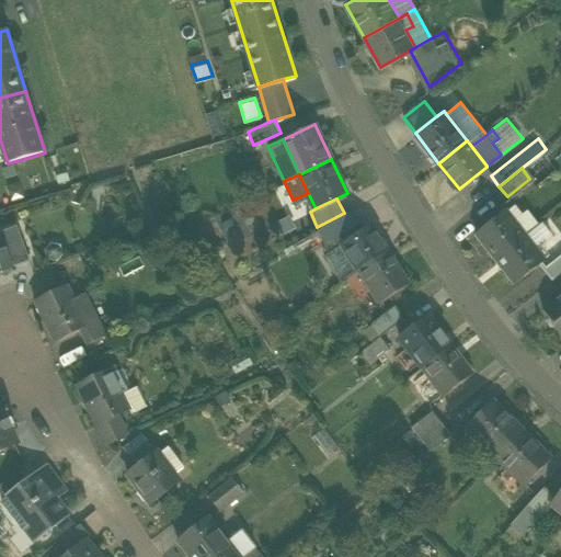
[(514,202),(504,209),(524,234),(537,223),(539,222),(527,207),(521,212),(514,202)]
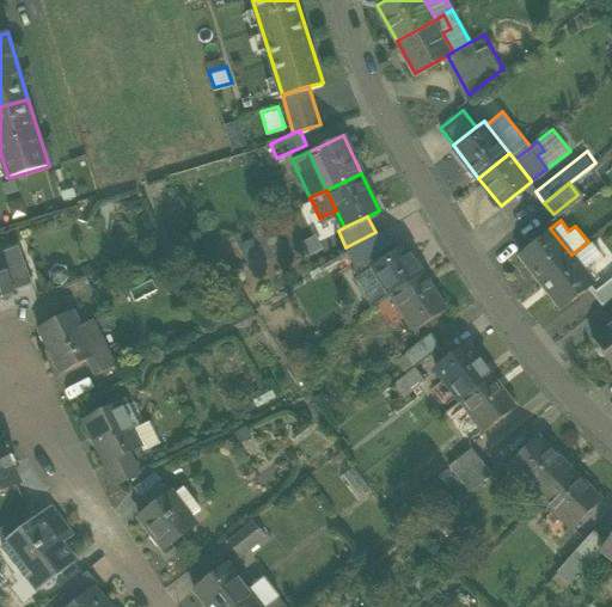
[(386,226),(375,232),(346,247),(354,261),(392,238),(386,226)]
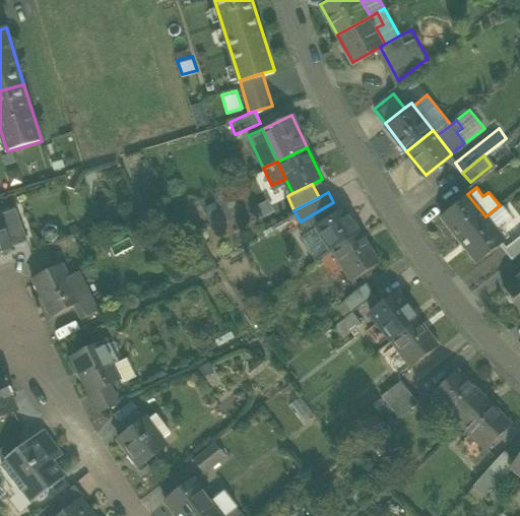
[(441,215),(458,238),(485,216),(467,194),(441,215)]
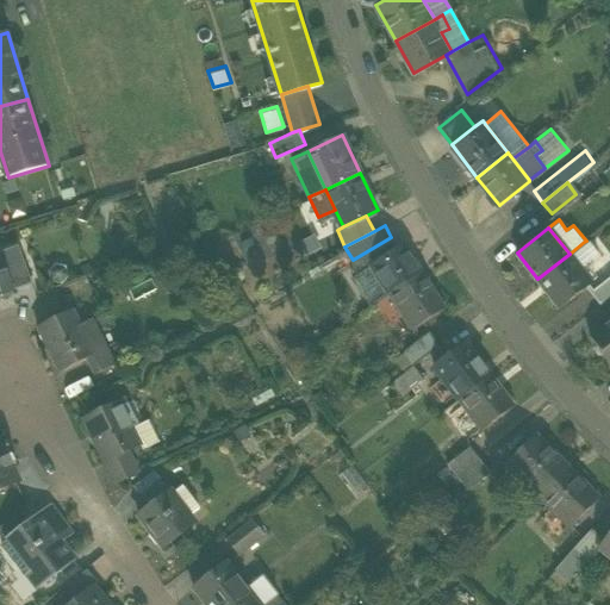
[(315,231),(299,238),(306,253),(322,244),(315,231)]
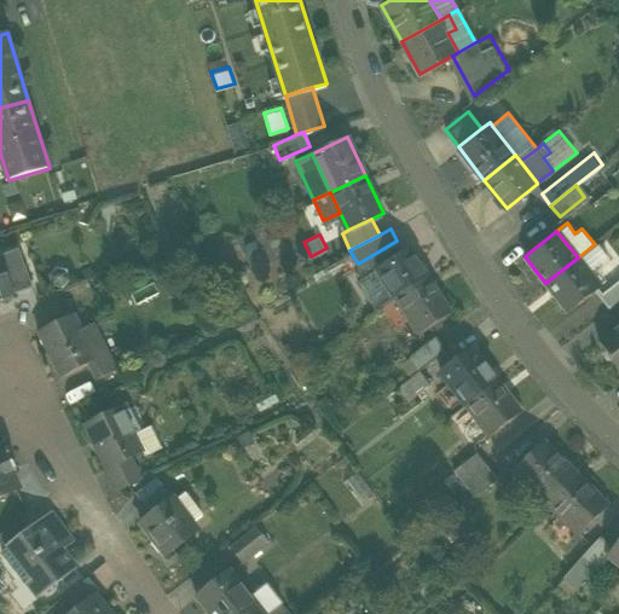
[(593,245),(578,258),(589,272),(605,260),(593,245)]
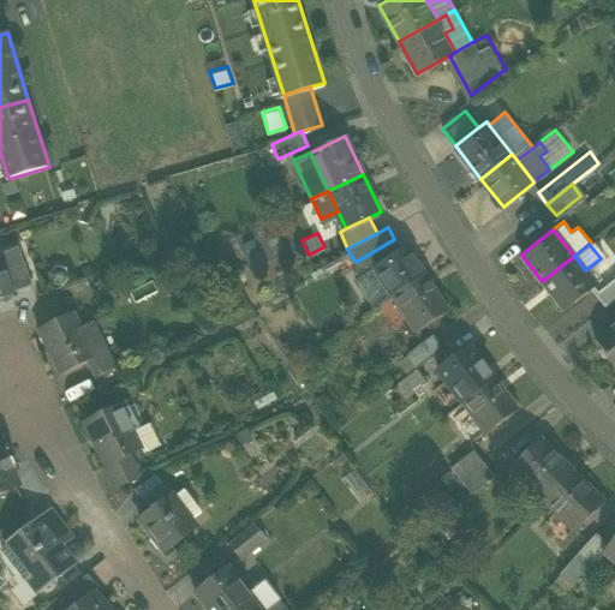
[(374,265),(392,294),(425,273),(407,245),(374,265)]
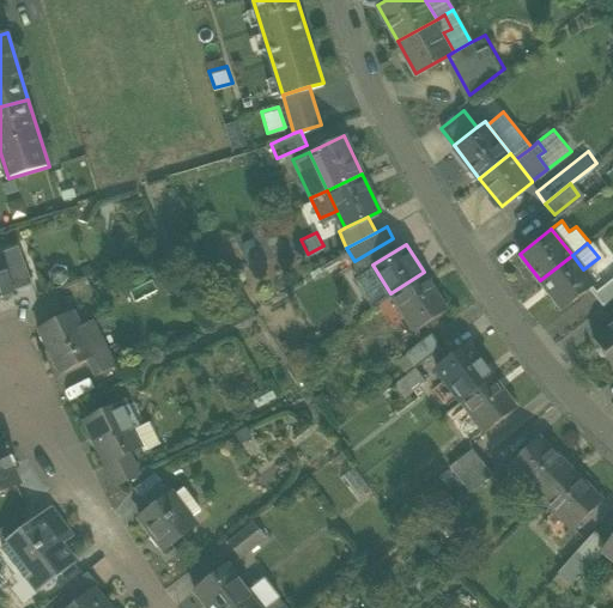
[(2,253),(16,290),(31,285),(17,247),(2,253)]
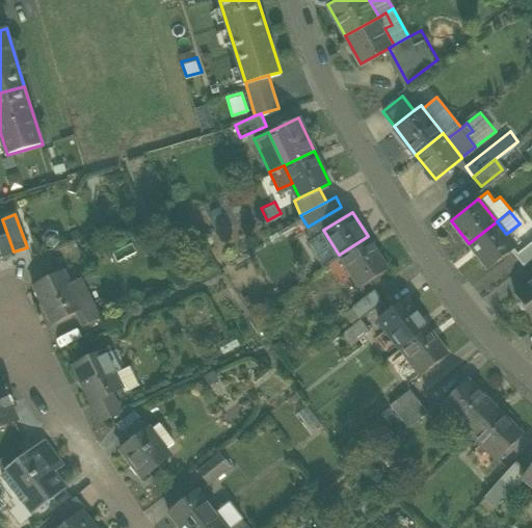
[(2,219),(0,219),(0,257),(14,252),(2,219)]
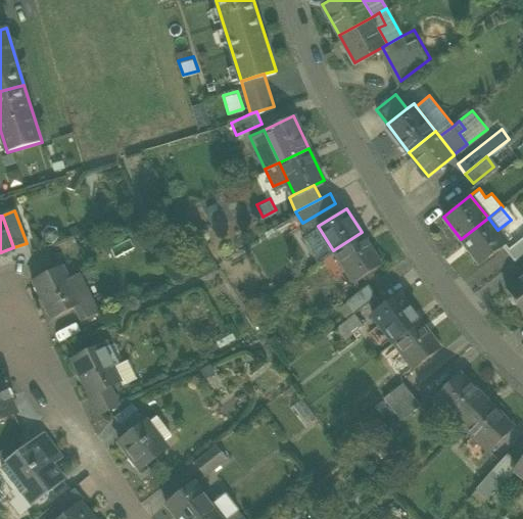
[(497,230),(488,218),(461,239),(479,263),(507,241),(497,230)]
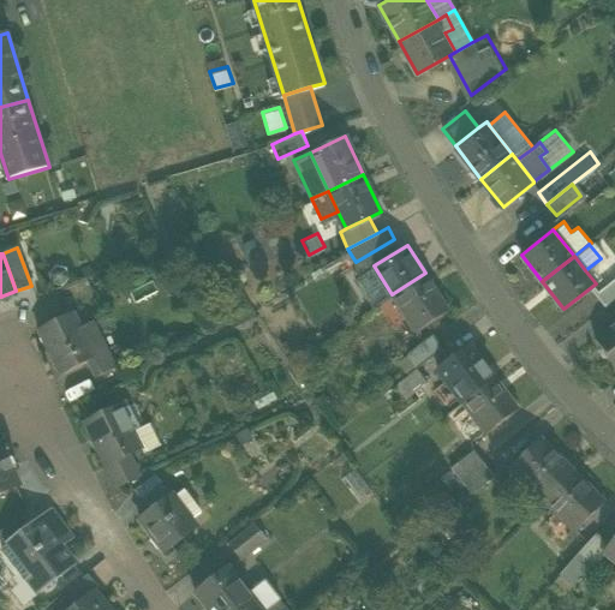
[(66,264),(55,263),(49,270),(52,280),(63,282),(70,274),(66,264)]
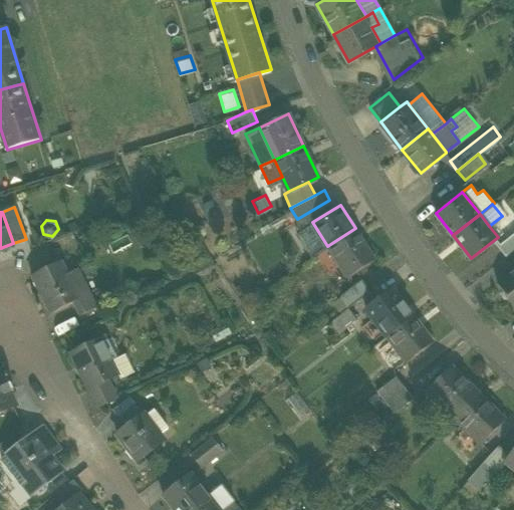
[(327,246),(312,222),(297,231),(312,255),(327,246)]
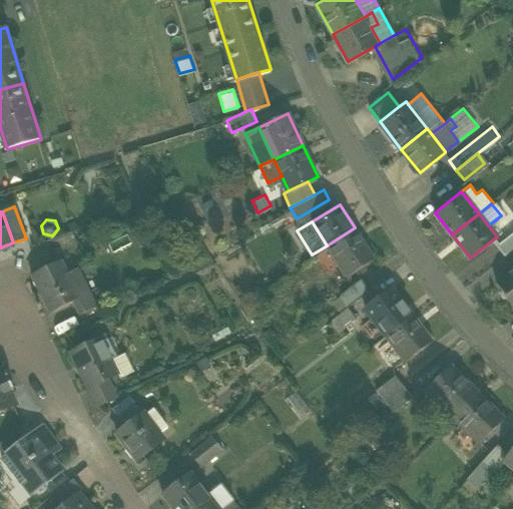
[(374,259),(355,227),(327,245),(346,276),(374,259)]
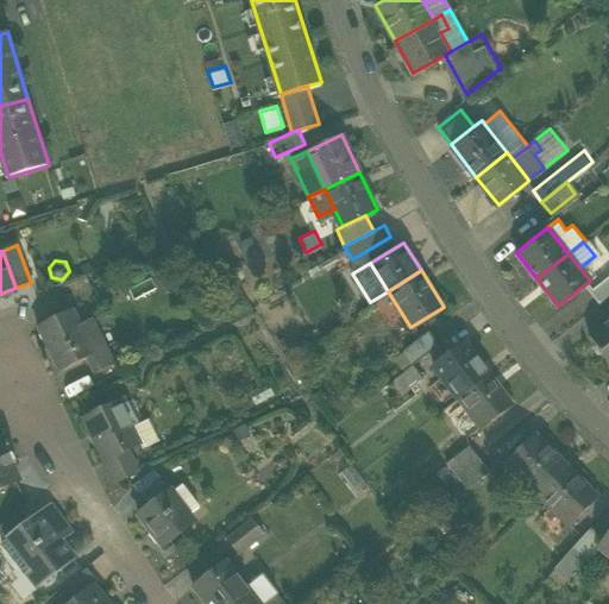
[(608,276),(592,289),(601,301),(608,294),(608,276)]
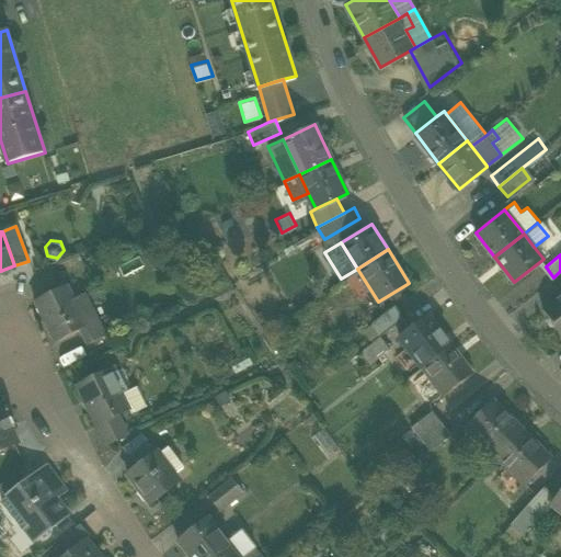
[(36,299),(56,340),(76,330),(99,319),(86,292),(75,296),(69,284),(36,299)]
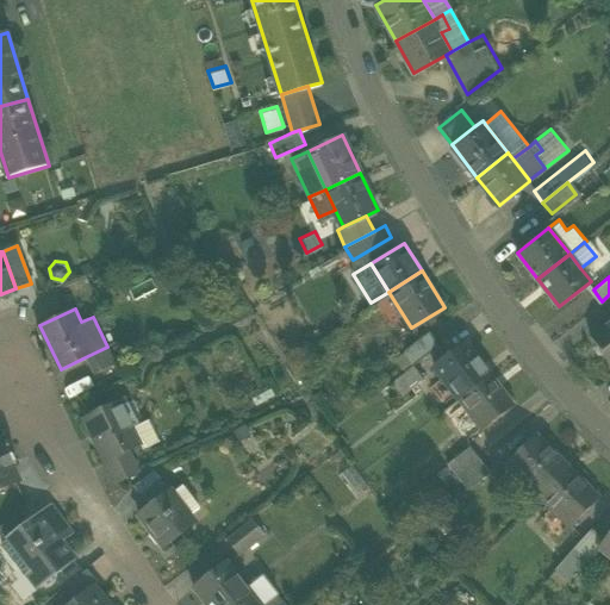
[(609,318),(590,334),(609,359),(609,318)]
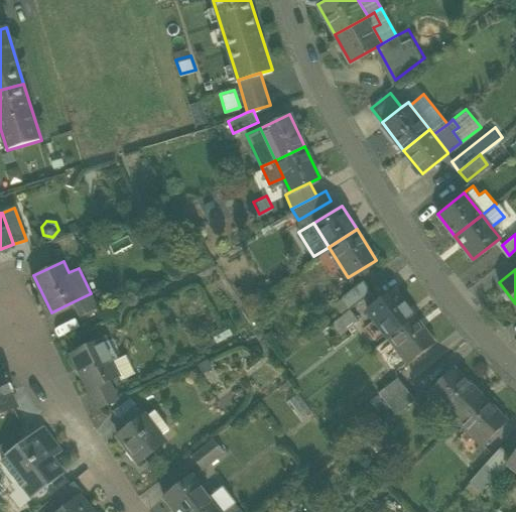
[(334,301),(343,312),(352,304),(367,292),(359,282),(334,301)]
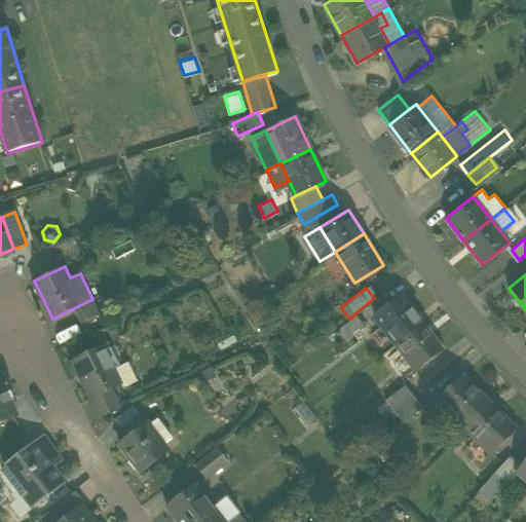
[(373,313),(395,342),(421,323),(400,294),(373,313)]
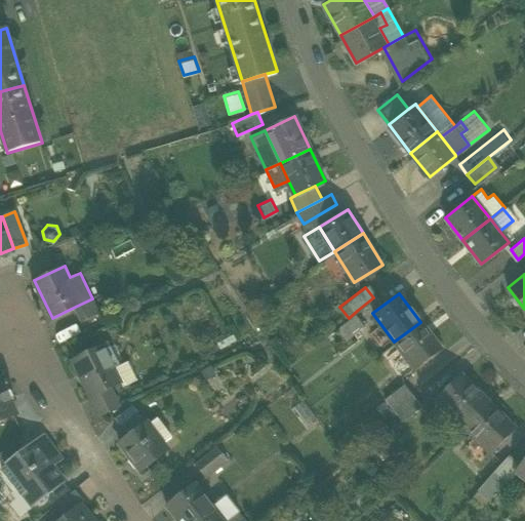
[(71,309),(77,320),(98,310),(92,298),(71,309)]
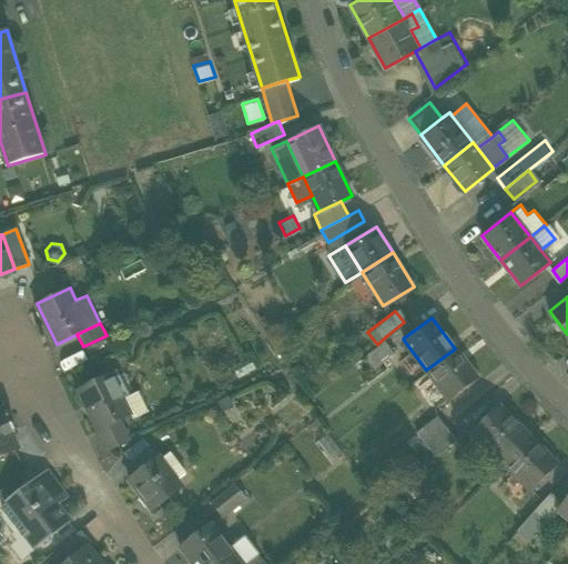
[(396,346),(387,335),(377,344),(368,350),(377,362),(396,346)]
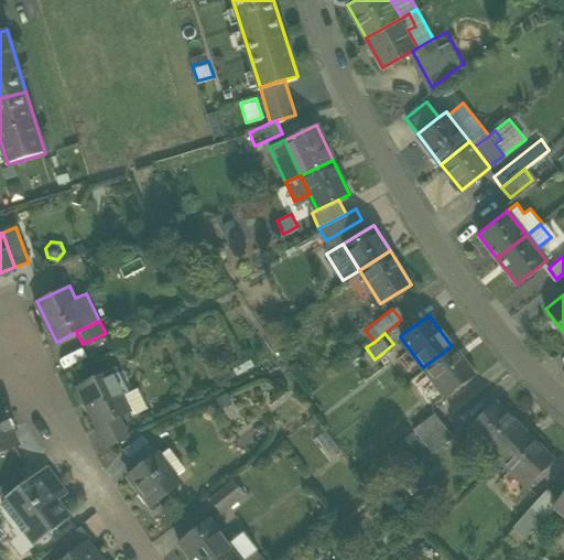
[(473,376),(452,346),(423,367),(445,397),(473,376)]
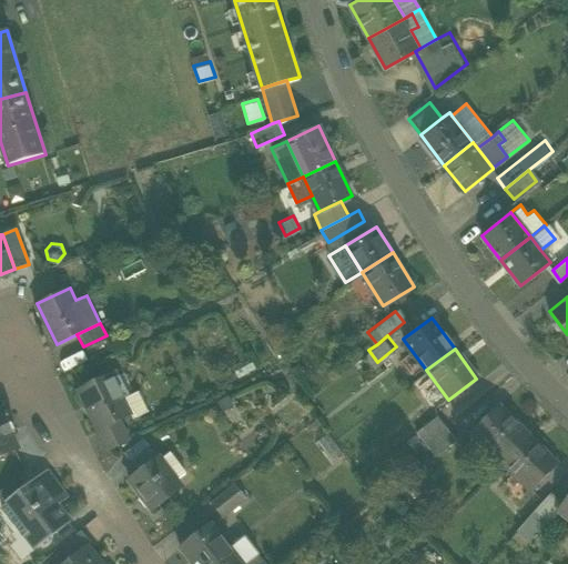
[(249,353),(231,363),(239,375),(255,365),(249,353)]
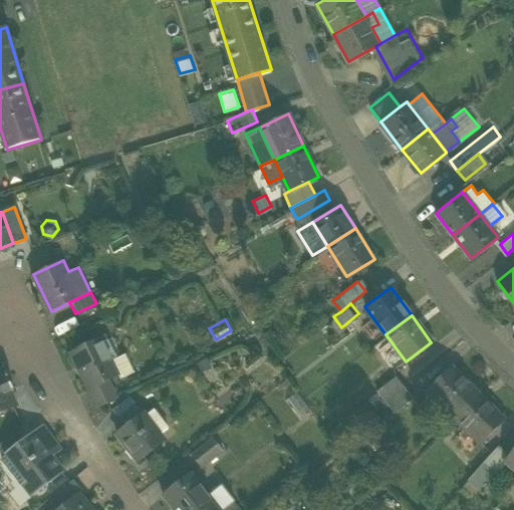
[(108,378),(120,372),(113,358),(117,356),(106,334),(71,351),(89,388),(108,378)]
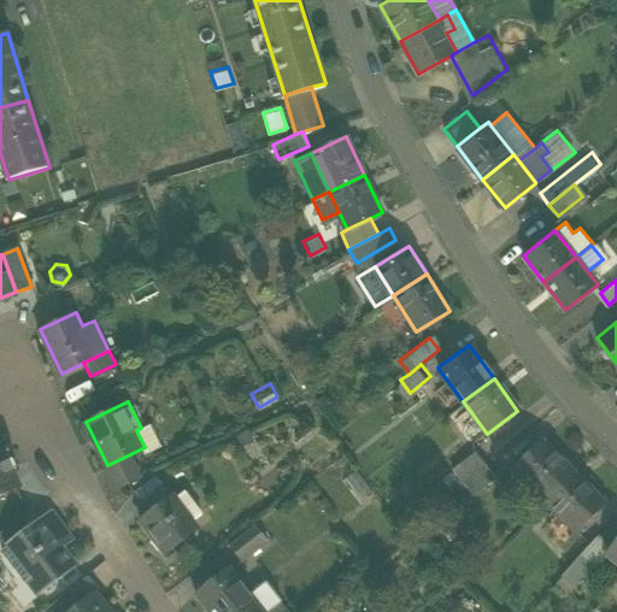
[(148,424),(141,428),(136,430),(145,447),(146,451),(158,445),(148,424)]
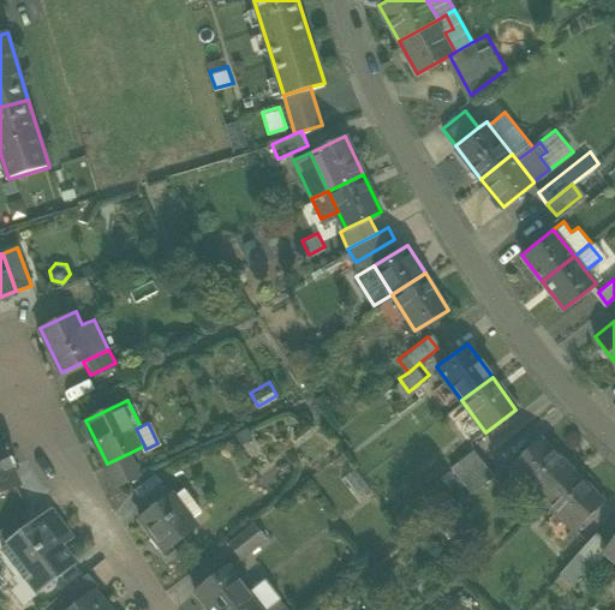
[(509,466),(541,497),(569,468),(538,436),(509,466)]
